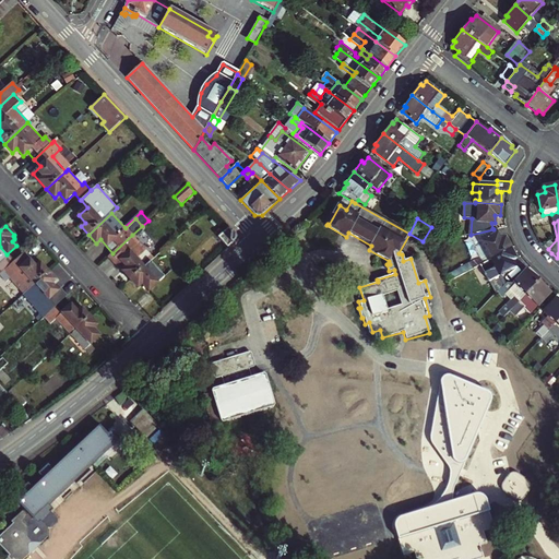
[(235,234),(228,228),(217,238),(227,248),(235,241),(235,234)]
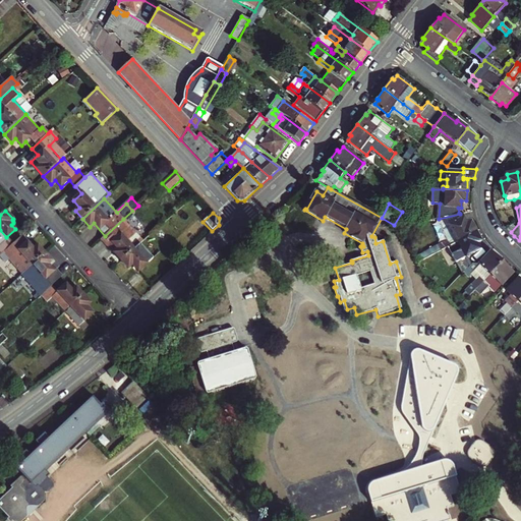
[(436,219),(447,239),(414,257),(417,263),(420,261),(424,258),(450,245),(476,231),(470,222),(466,224),(464,218),(462,219),(460,214),(439,219),(436,219)]
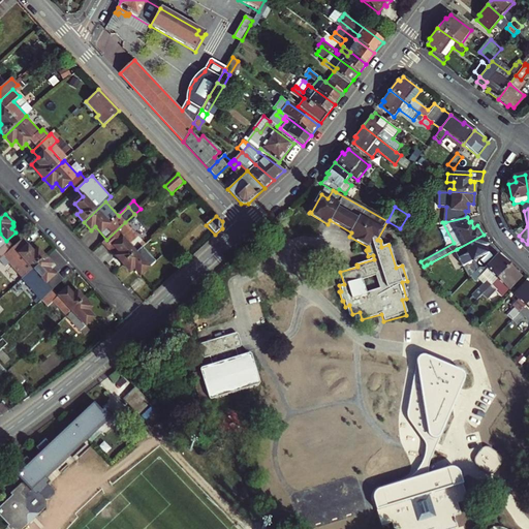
[(103,243),(123,265),(142,248),(146,245),(125,222),(106,240),(103,243)]
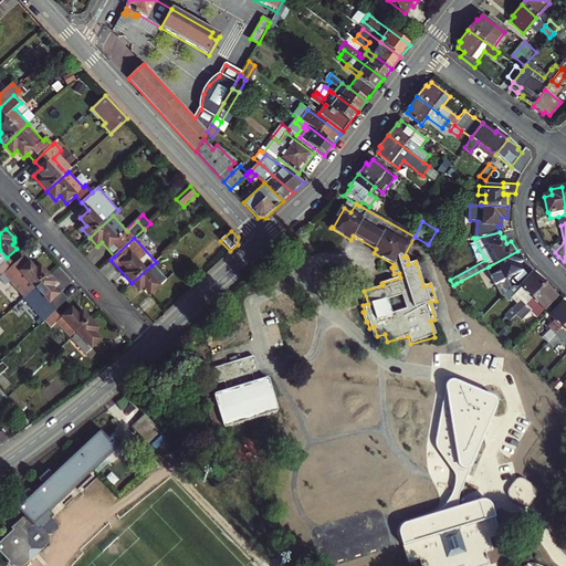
[(506,281),(505,279),(521,271),(517,263),(522,261),(517,251),(489,266),(493,275),(491,276),(492,278),(490,280),(492,283),(494,283),(495,284),(496,284),(503,296),(513,286),(510,280),(506,281)]
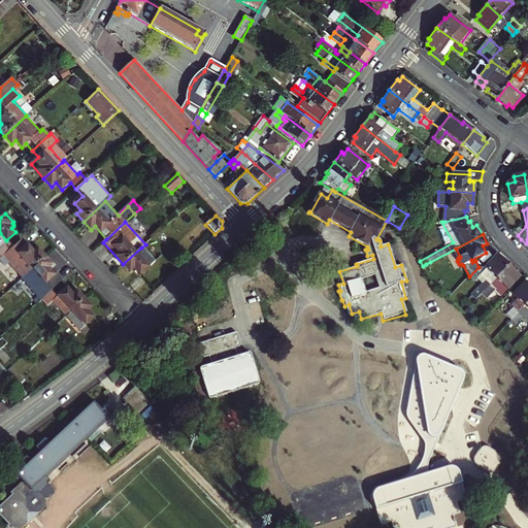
[(9,263),(23,277),(45,256),(38,249),(34,253),(22,238),(12,246),(0,258),(0,261),(5,267),(9,263)]
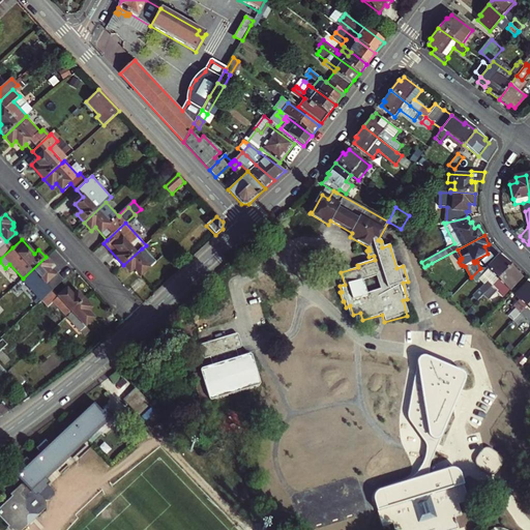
[(0,259),(12,247),(6,241),(0,246),(0,259)]
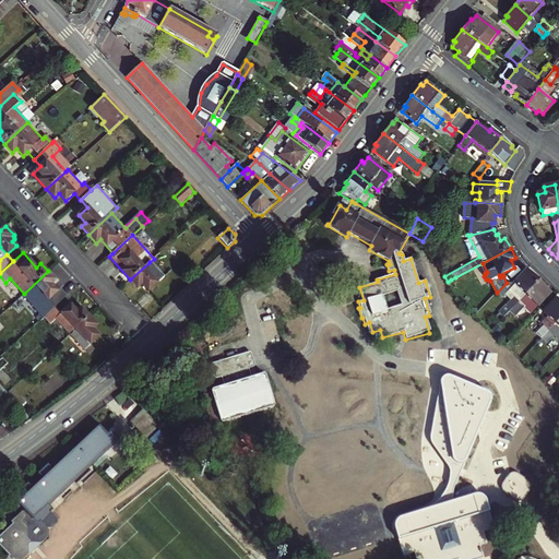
[(150,262),(130,280),(138,288),(142,284),(144,285),(143,286),(149,292),(164,277),(155,268),(151,263),(150,262)]
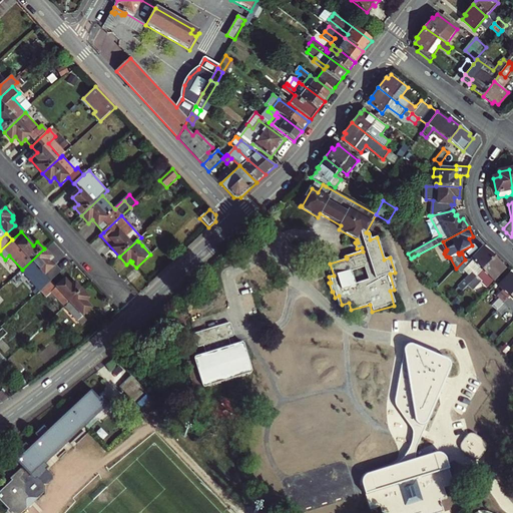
[(468,285),(476,277),(494,258),(483,247),(471,261),(468,257),(465,260),(456,269),(461,274),(466,268),(471,273),(458,286),(463,291),(468,285)]
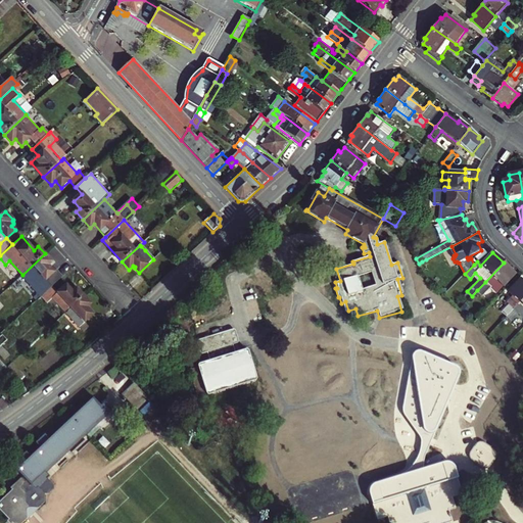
[(54,273),(48,266),(52,263),(45,253),(22,275),(21,276),(41,297),(41,296),(51,287),(62,277),(56,271),(54,273)]
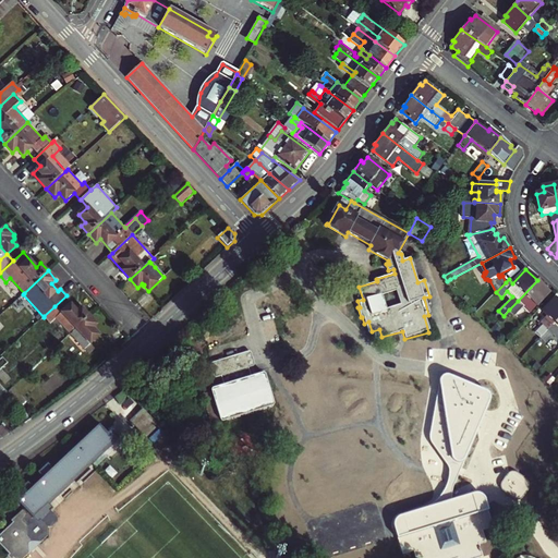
[(537,280),(518,301),(523,305),(530,312),(549,291),(537,280)]
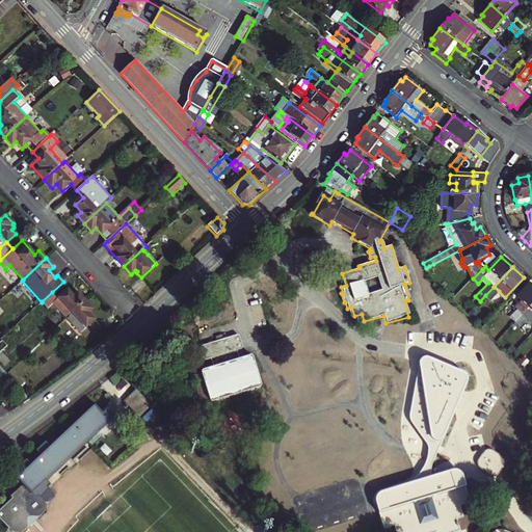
[(510,318),(515,322),(531,303),(531,285),(530,284),(517,297),(522,301),(515,309),(517,310),(510,318)]
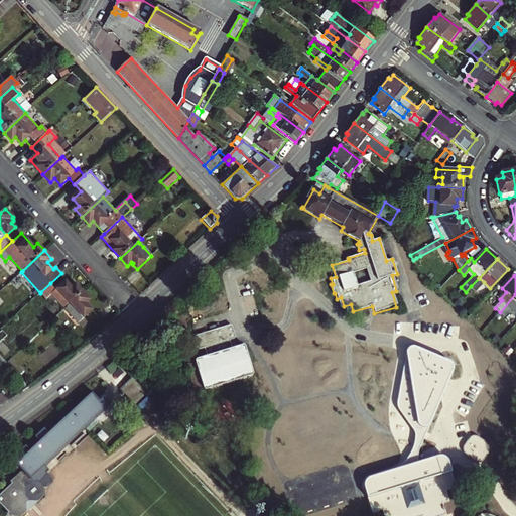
[(479,278),(471,286),(476,290),(484,282),(479,278)]
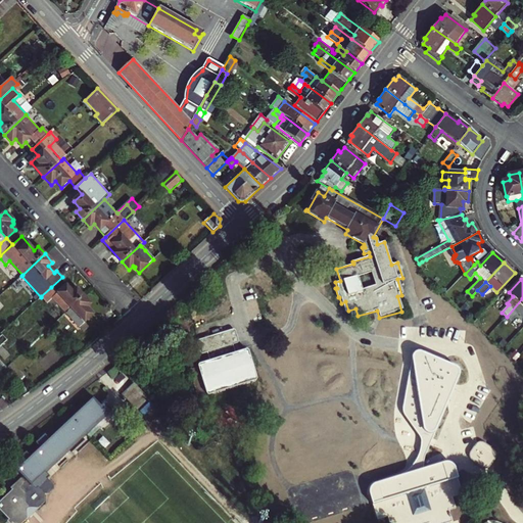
[(53,297),(66,312),(84,296),(77,288),(73,292),(66,285),(57,293),(51,287),(41,296),(47,303),(53,297)]
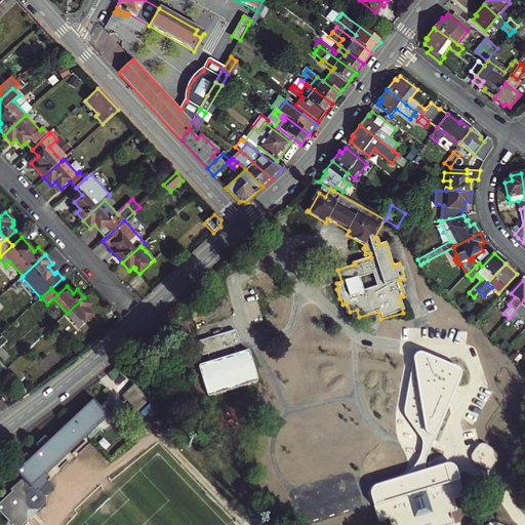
[(67,313),(80,327),(93,316),(87,309),(91,306),(84,297),(67,313)]
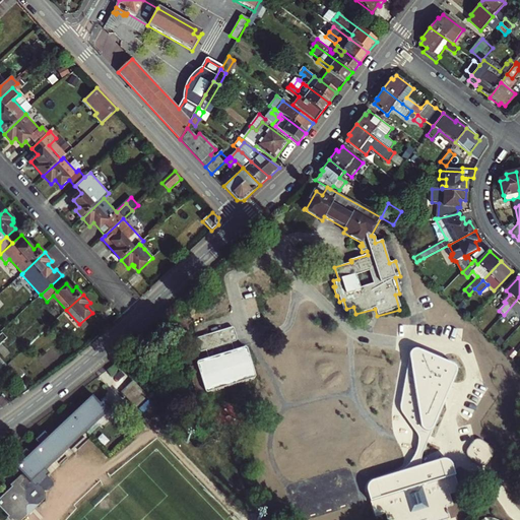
[(519,297),(504,315),(508,320),(515,312),(519,315),(519,314),(519,297)]
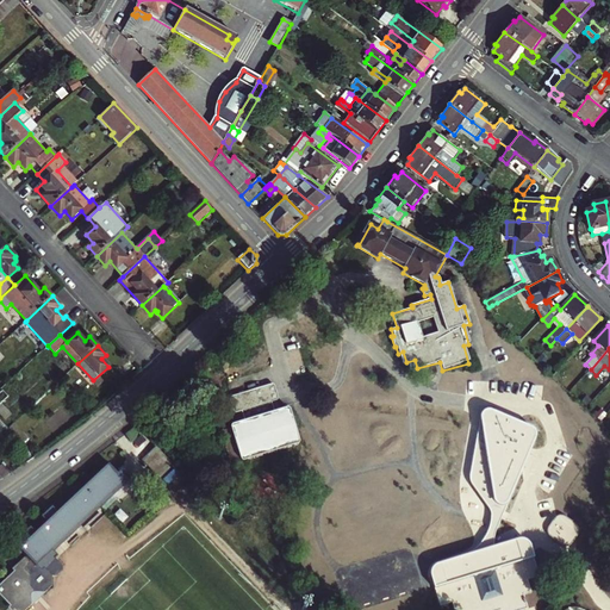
[(288,411),(277,415),(274,405),(279,404),(280,403),(280,400),(277,387),(275,386),(232,399),(231,399),(231,400),(236,416),(231,418),(234,428),(232,429),(231,430),(241,462),(242,464),(244,464),(299,447),(300,446),(300,443),(291,412),(290,411),(288,411)]
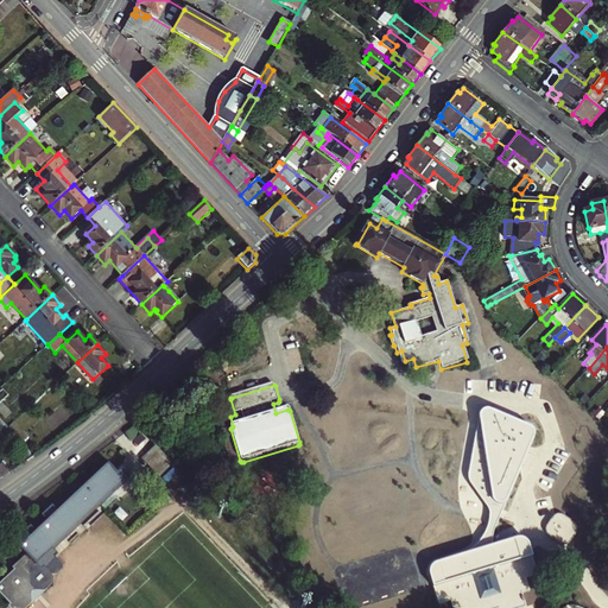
[(501,504),(506,501),(533,438),(534,434),(534,431),(532,428),(530,426),(488,410),(485,410),(482,411),(481,412),(479,415),(493,500),(496,504),(501,504)]
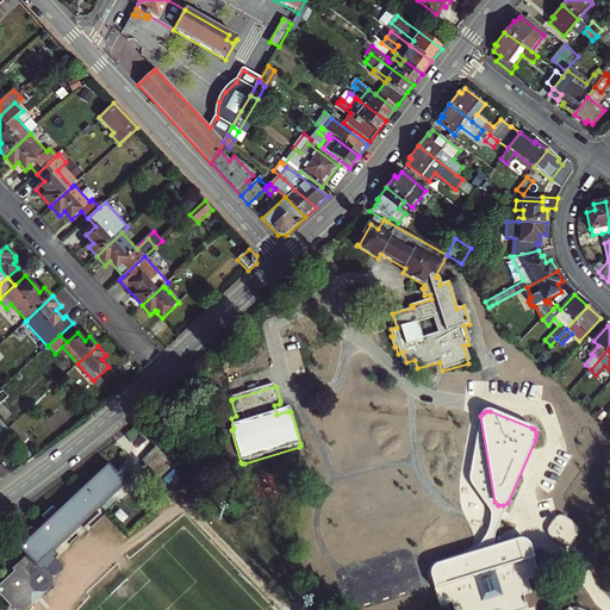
[(495,502),(480,416),(471,475),(470,480),(472,484),(473,487),(490,510),(492,515),(490,527),(484,539),(474,549),(458,558),(493,547),(493,543),(496,531),(508,503),(503,505),(498,505),(495,502)]
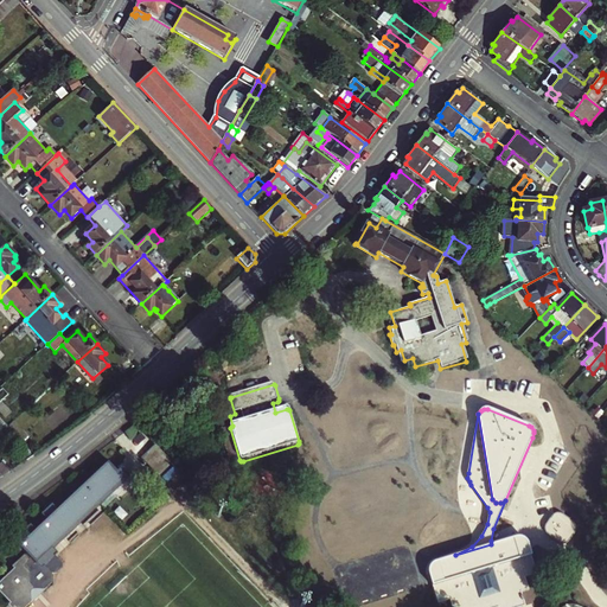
[(155,445),(141,458),(151,467),(159,477),(173,462),(155,445)]
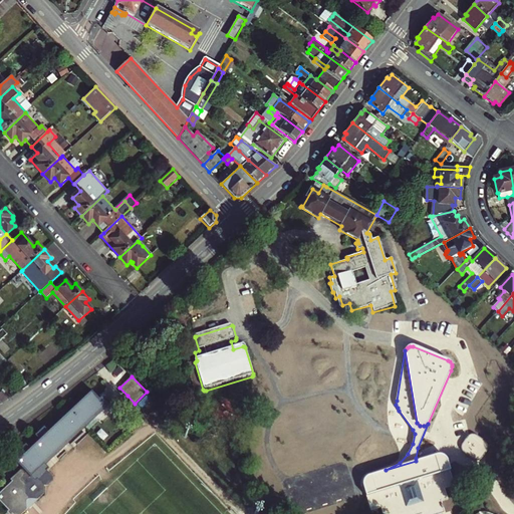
[(48,469),(43,464),(84,426),(105,406),(106,405),(100,399),(99,401),(91,393),(48,433),(44,428),(35,436),(40,441),(30,450),(26,445),(17,453),(21,458),(17,463),(27,473),(30,476),(29,478),(25,474),(20,469),(10,479),(11,480),(0,491),(0,500),(13,513),(22,513),(28,509),(28,502),(30,501),(37,499),(43,493),(45,486),(48,486),(52,483),(50,477),(45,471),(48,469)]
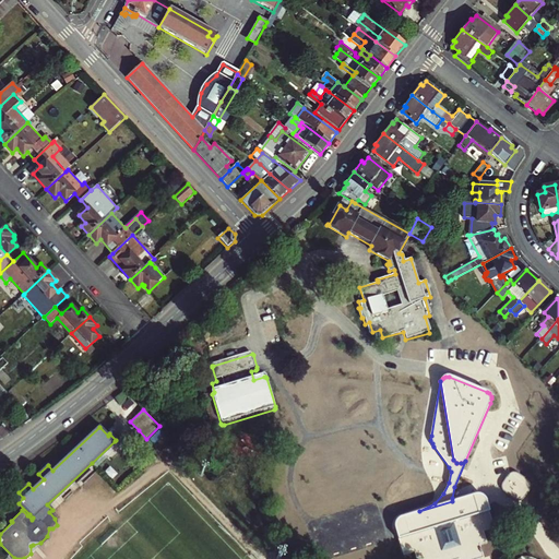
[(200,465),(194,459),(189,463),(194,470),(200,465)]
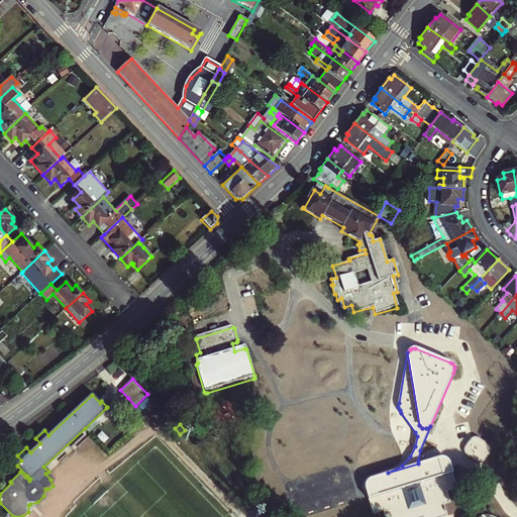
[(471,439),(464,448),(463,450),(464,452),(464,454),(467,455),(478,462),(480,463),(482,463),(484,462),(485,461),(490,453),(491,452),(491,449),(491,447),(490,445),(488,444),(478,437),(477,437),(474,437),(473,437),(471,439)]
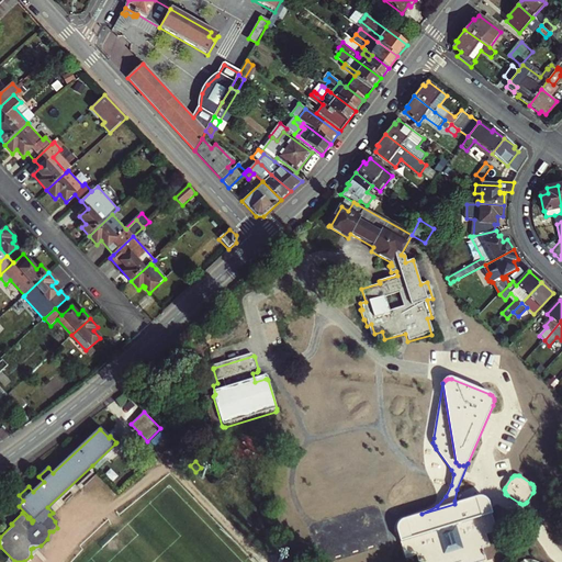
[(364,487),(292,506),(298,526),(288,529),(292,547),(306,543),(311,561),(322,561),(349,554),(349,557),(373,550),(369,535),(375,534),(373,521),(383,519),(379,502),(369,504),(364,487)]
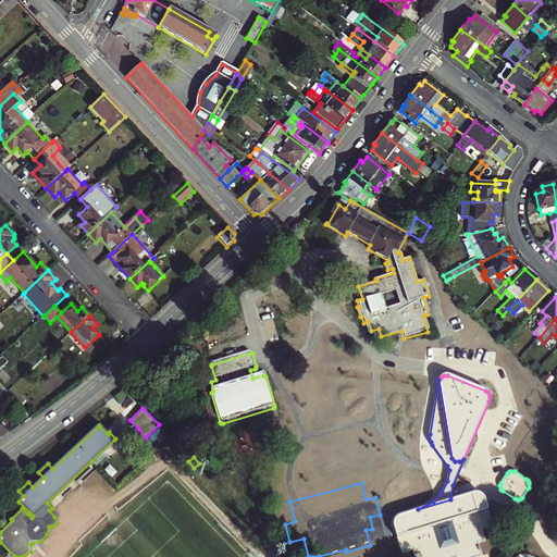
[(472,494),(450,499),(418,509),(404,514),(401,515),(398,517),(395,519),(394,522),(393,527),(396,535),(401,554),(412,551),(413,556),(481,556),(482,556),(478,543),(486,541),(483,530),(493,527),(484,498),(482,496),(480,494),(475,493),(472,494)]
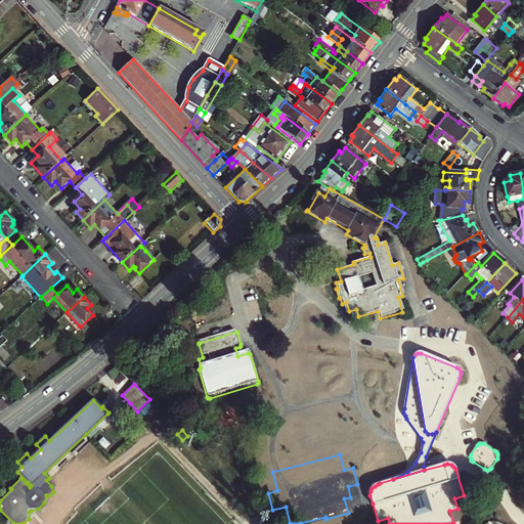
[(29,512),(29,519),(38,509),(31,511),(29,512)]
